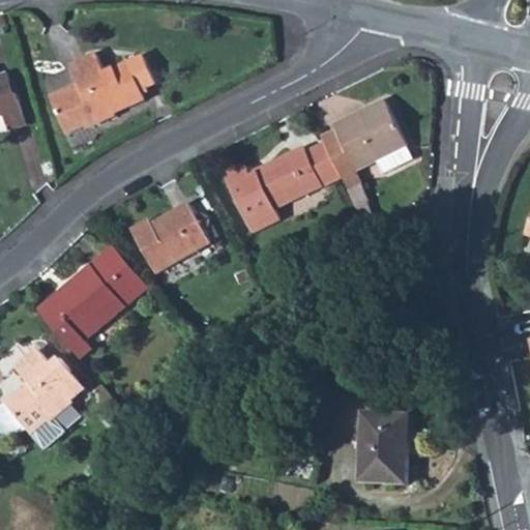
[(82,84),(53,97),(67,134),(87,124),(88,126),(115,115),(114,112),(146,97),(142,89),(157,82),(145,55),(106,72),(98,55),(74,66),(82,84)]
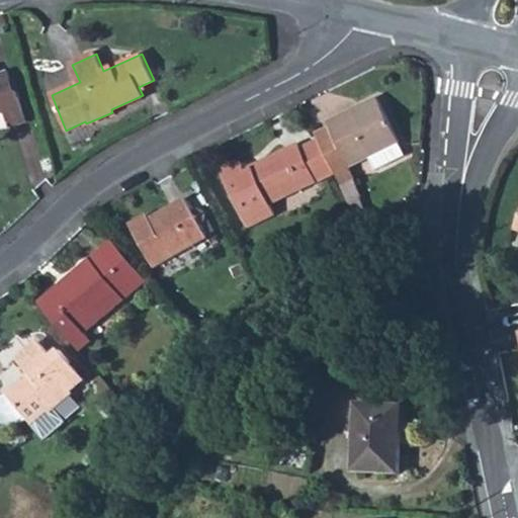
[(0,113),(5,112),(9,128),(26,122),(17,92),(14,93),(8,71),(0,73),(0,113)]
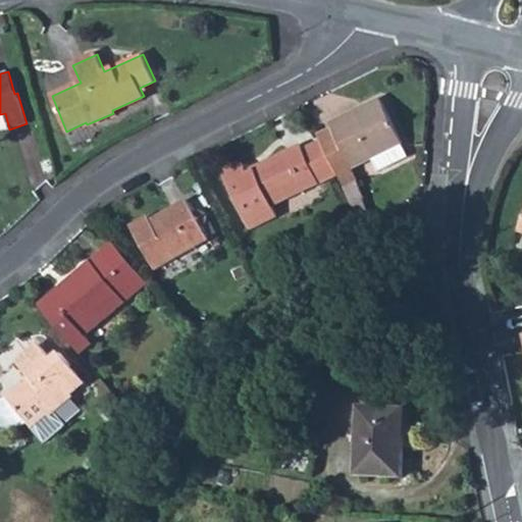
[(332,129),(317,137),(321,143),(336,176),(342,187),(357,180),(352,169),(371,159),(377,172),(407,158),(381,101),(329,125),(332,129)]
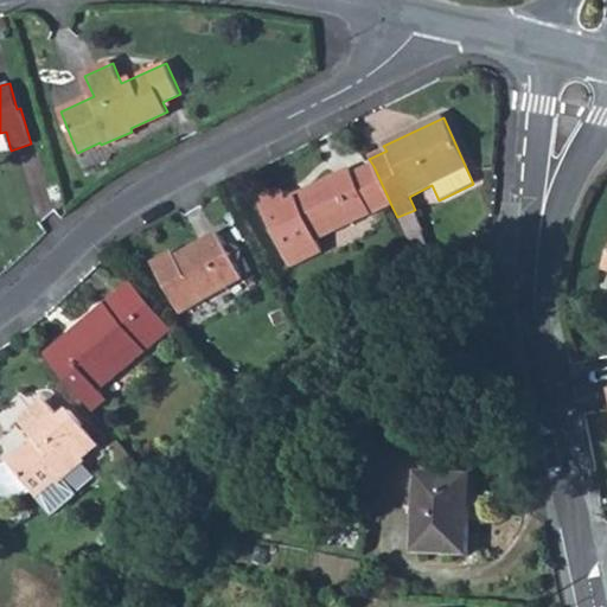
[(374,166),(353,176),(372,215),(391,205),(374,166)]
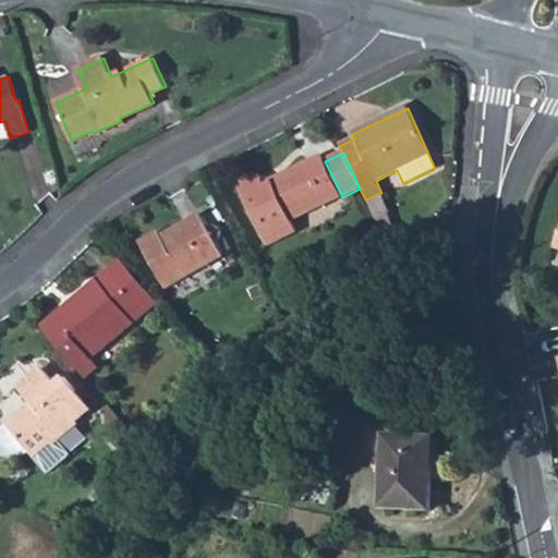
[(342,197),(325,161),(323,157),(270,181),(271,183),(265,186),(259,176),(240,184),(267,244),(296,231),(292,221),(342,197)]
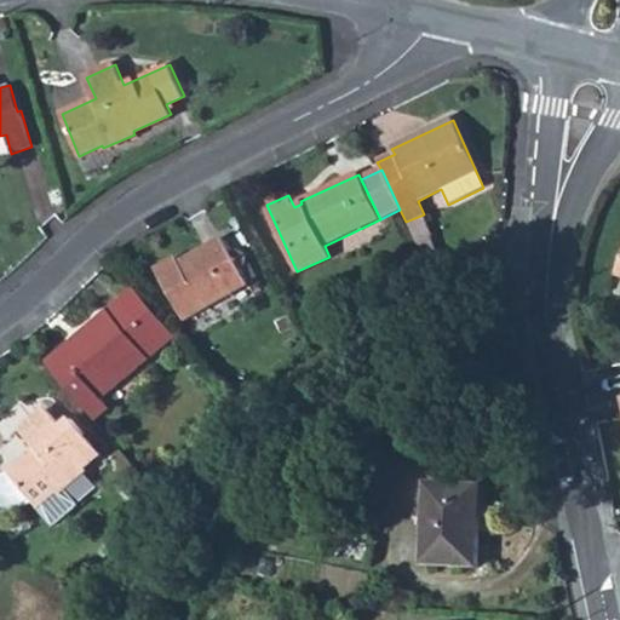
[(176,258),(155,269),(184,321),(250,283),(241,270),(247,265),(248,262),(248,259),(247,256),(245,252),(241,250),(237,250),(230,252),(223,239),(179,263),(176,258)]
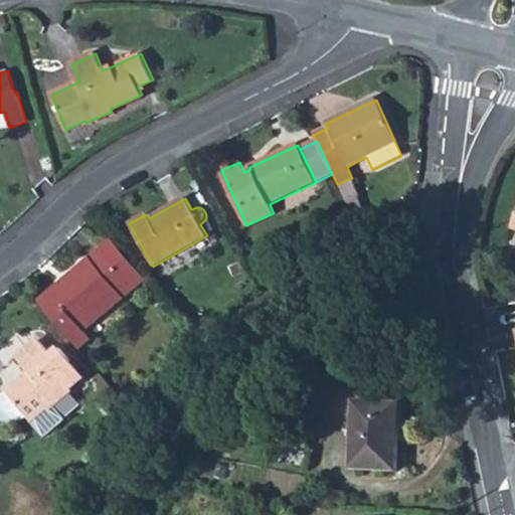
[(49,293),(37,303),(77,349),(90,339),(83,332),(146,281),(113,240),(67,277),(72,282),(54,298),(49,293)]
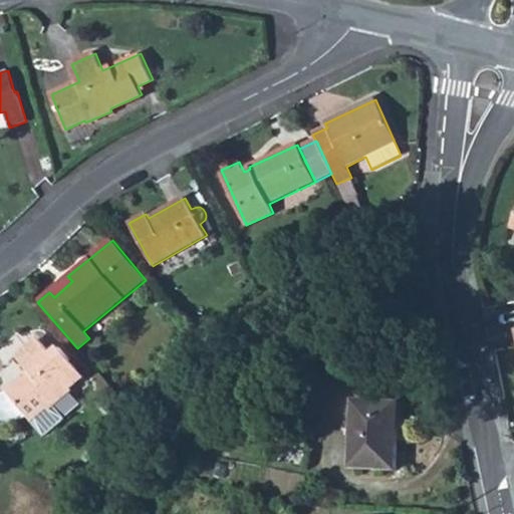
[(67,276),(49,292),(54,297),(72,281),(67,276)]
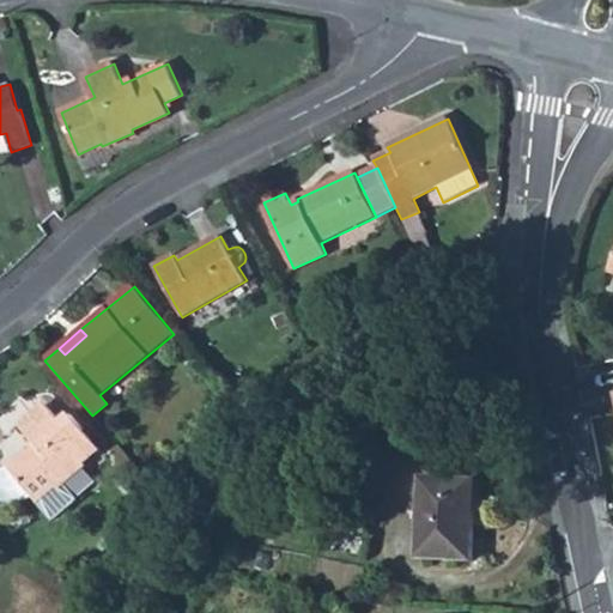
[(34,445),(7,469),(37,504),(56,487),(59,490),(85,467),(83,463),(99,449),(70,416),(60,424),(46,406),(19,428),(34,445)]
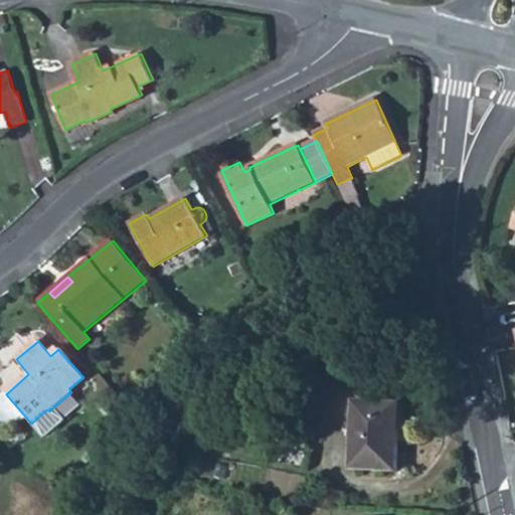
[(355,401),(352,469),(398,471),(401,404),(355,401)]
